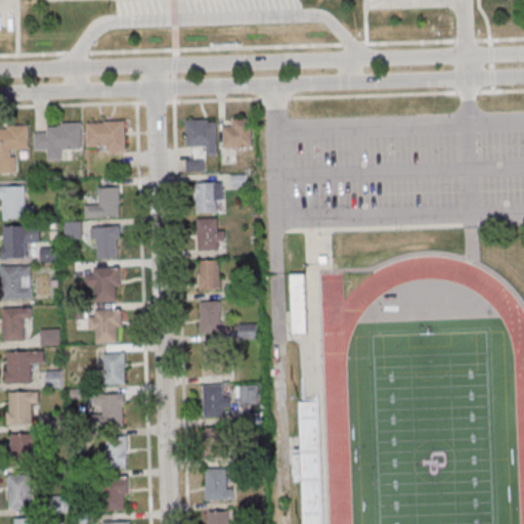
[(223,126),(233,126),(233,118),(252,117),(253,146),(224,147),(223,126)]
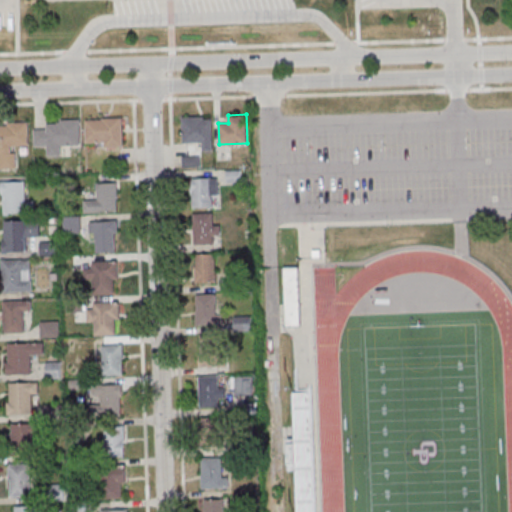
[(182,116),(203,116),(204,119),(212,118),(213,150),(201,150),(201,142),(182,142),(182,116)]
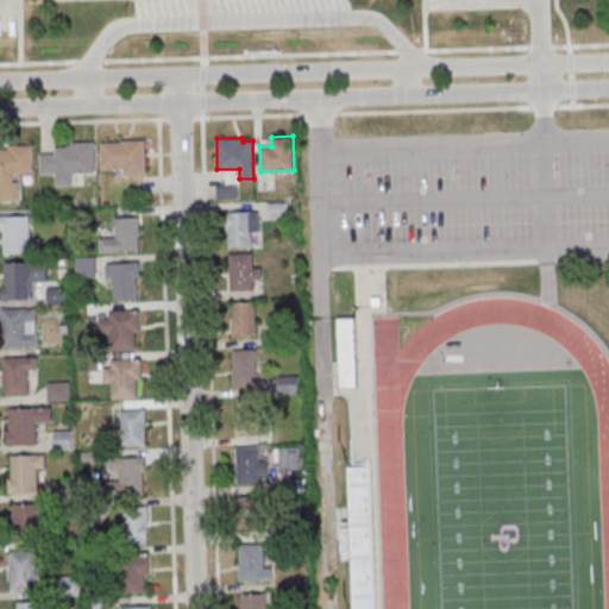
[(146,139),(120,140),(120,142),(101,143),(102,170),(124,169),(124,176),(146,175),(146,139)]
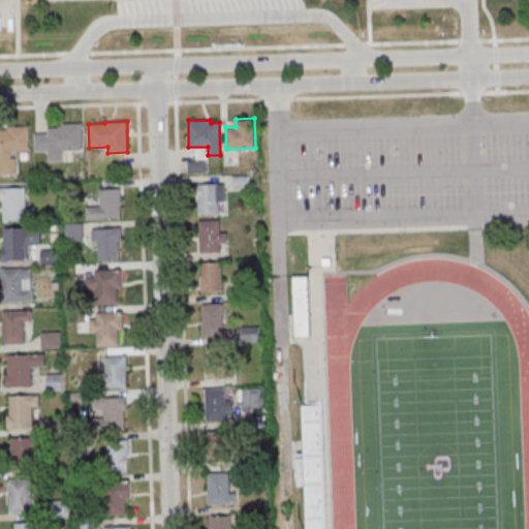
[(83,123),(62,124),(62,127),(49,127),(49,133),(35,133),(36,151),(49,150),(50,160),(63,159),(63,150),(84,149),(83,123)]
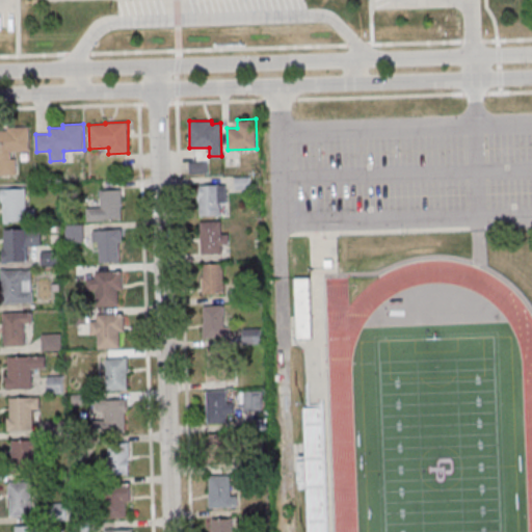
[(29,125),(7,126),(7,129),(0,129),(0,174),(17,174),(16,158),(11,159),(10,151),(30,150),(29,125)]
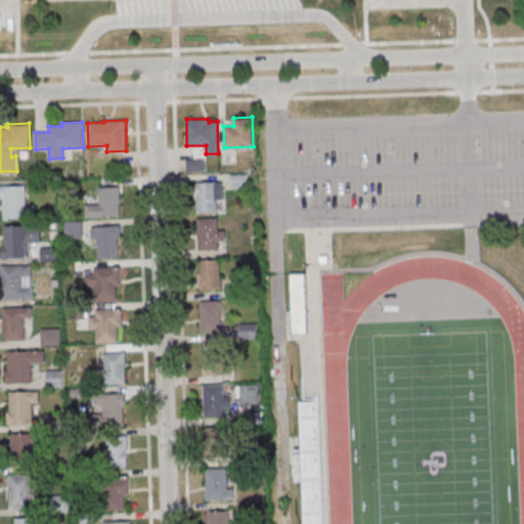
[(205,160),(185,161),(186,171),(205,171),(205,160)]
